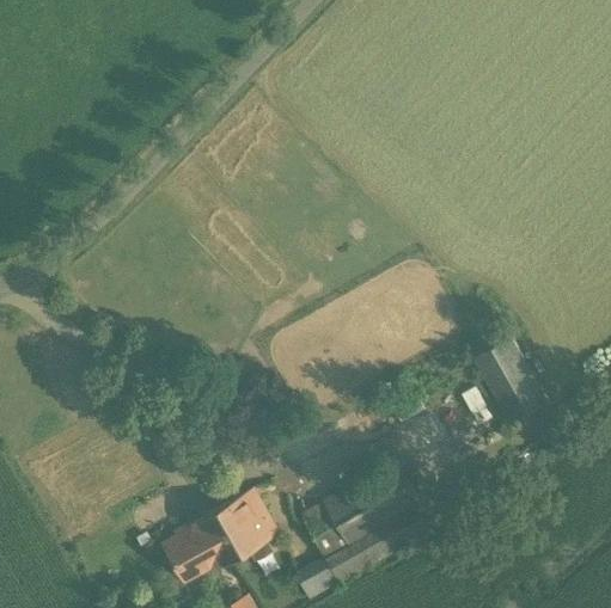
[(545,401),(508,336),(470,358),(507,424),(545,401)]
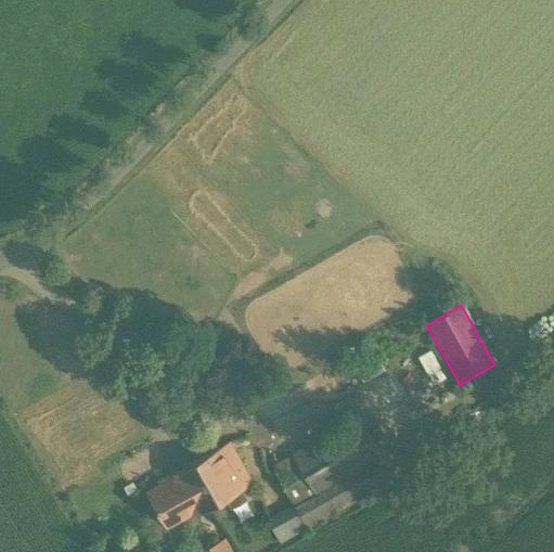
[(433,350),(419,357),(432,386),(446,380),(433,350)]
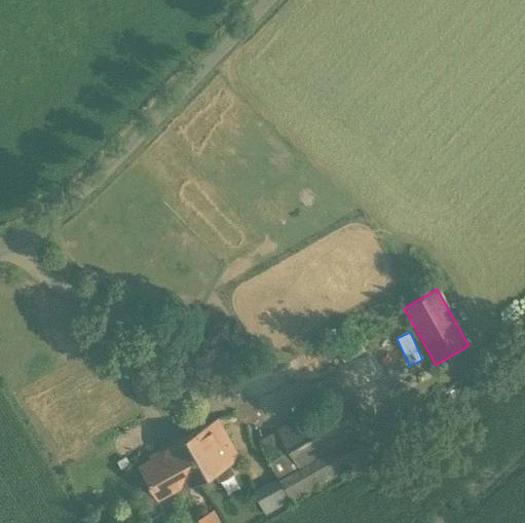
[(290,503),(369,458),(360,439),(363,438),(339,397),(256,443),(290,503)]
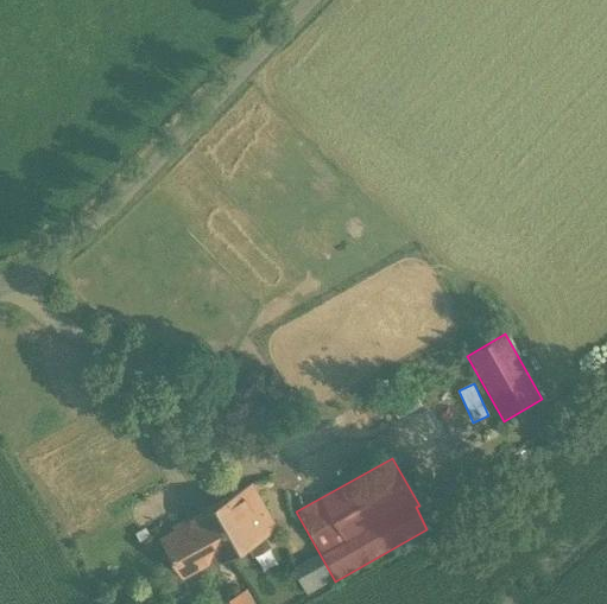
[(213,566),(273,532),(250,488),(198,516),(201,520),(162,542),(181,578),(210,561),(213,566)]
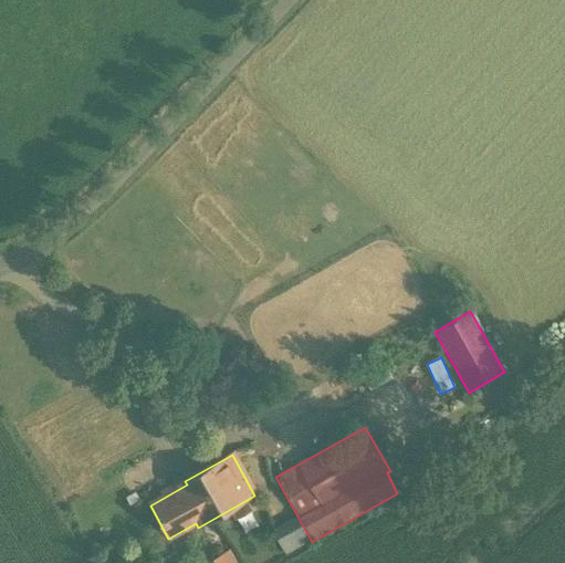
[(269,529),(272,537),(299,524),(296,518),(269,529)]
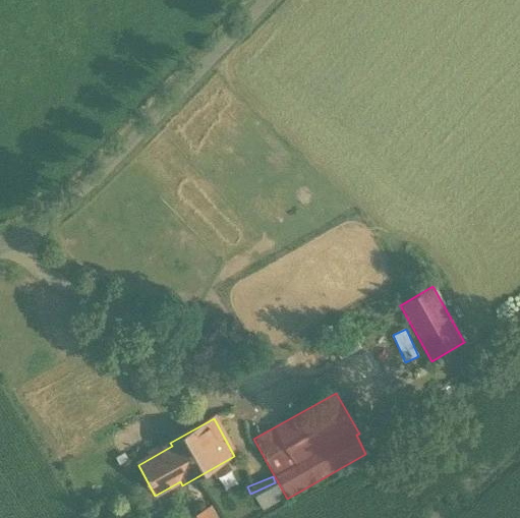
[(189,517),(218,517),(212,505),(189,517)]
